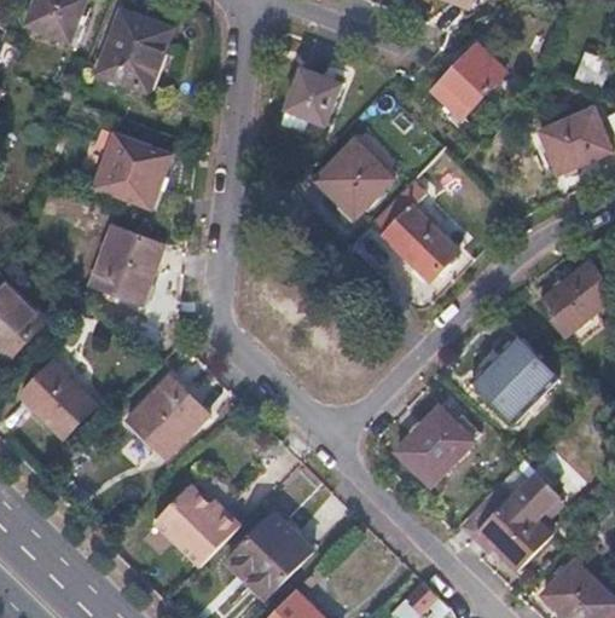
[(86,0),(36,0),(27,27),(70,42),(86,0)]
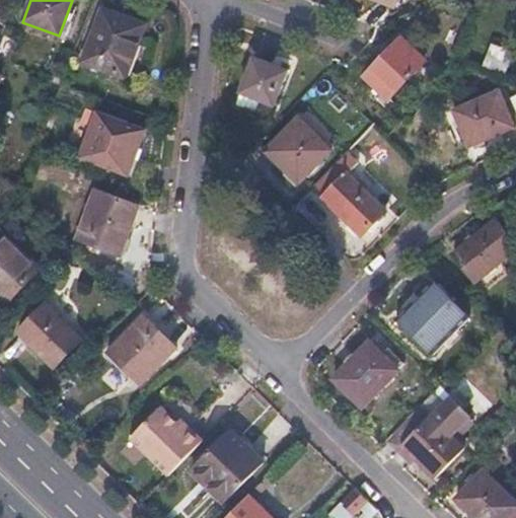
[(144,27),(101,11),(83,63),(125,78),(144,27)]
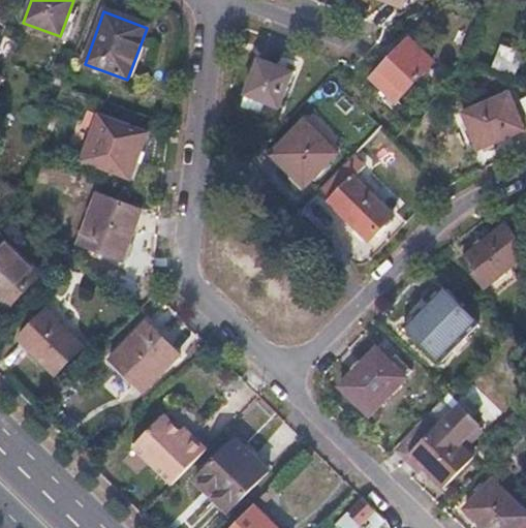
[(434,62),(411,39),(372,80),(395,102),(434,62)]
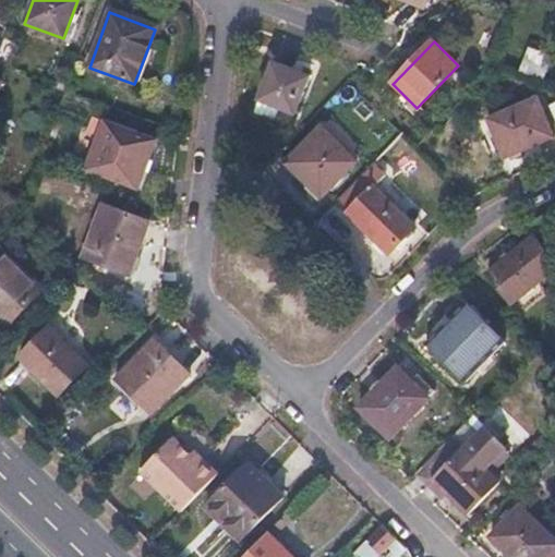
[(552,57),(528,48),(519,70),(543,79),(552,57)]
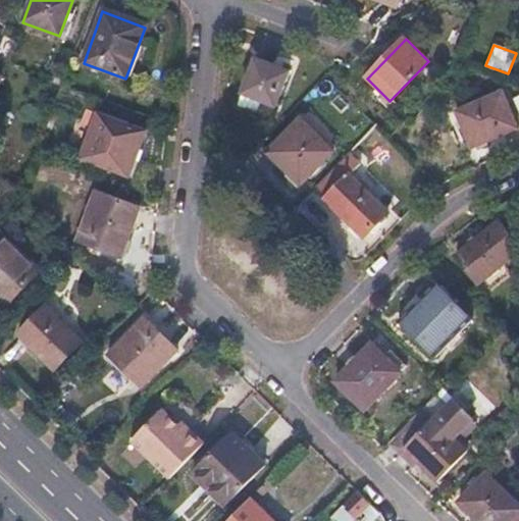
[(290,73),(253,65),(245,105),(280,112),(290,73)]
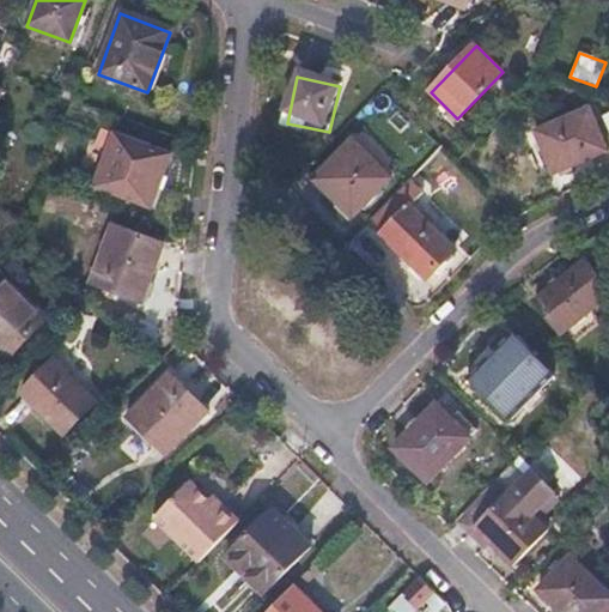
[(585,110),(533,133),(550,171),(604,150),(585,110)]
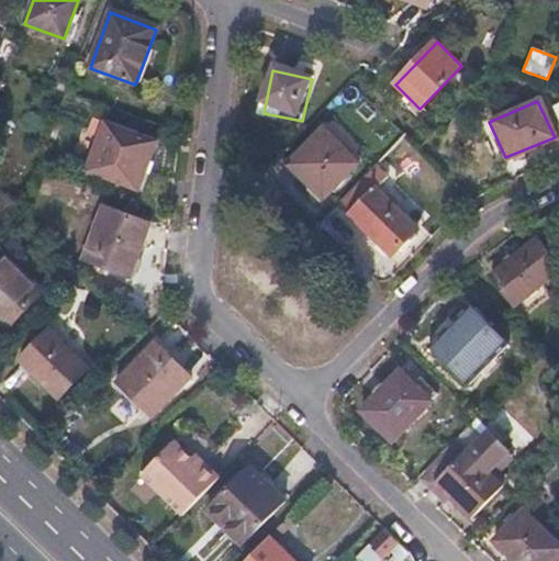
[(155,145),(104,124),(86,172),(134,191),(144,165),(147,166),(148,164),(155,145)]
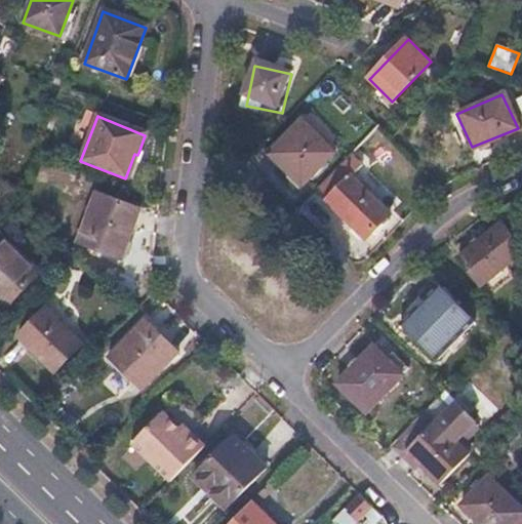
[(332,153),(298,121),(267,154),(300,186),(332,153)]
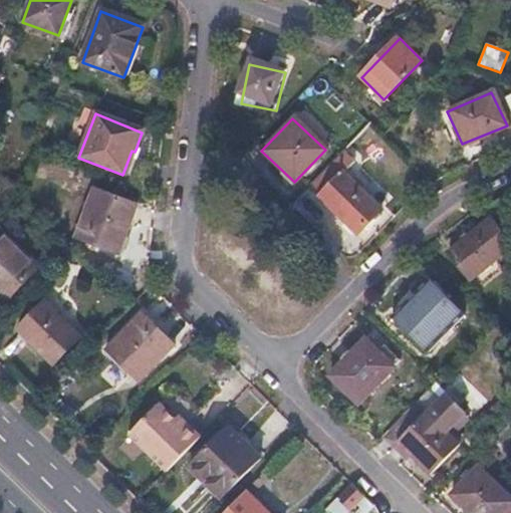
[(343,152),(309,186),(320,198),(318,200),(356,236),(380,211),(342,175),(354,163),(343,152)]
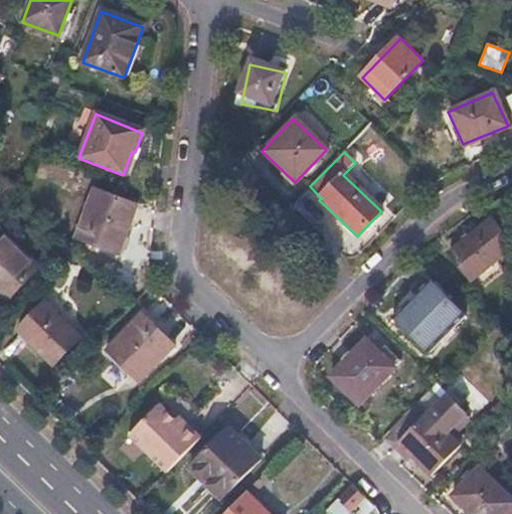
[(131,205),(90,189),(71,236),(113,252),(131,205)]
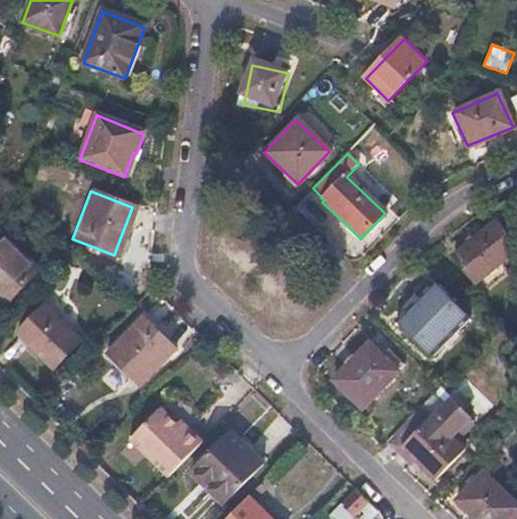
[(495,221),(454,255),(477,283),(516,252),(516,248),(495,221)]
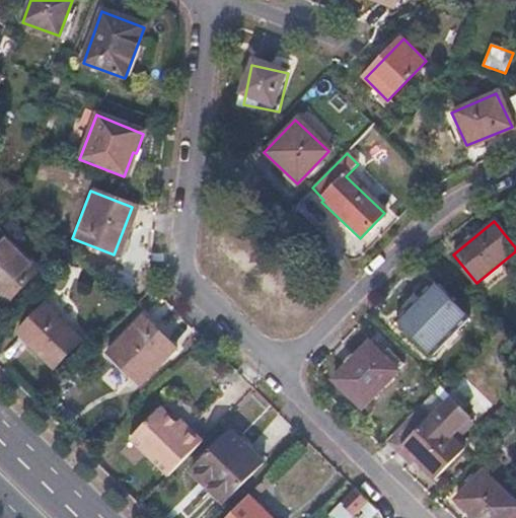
[(35,271),(0,235),(0,299),(4,304),(35,271)]
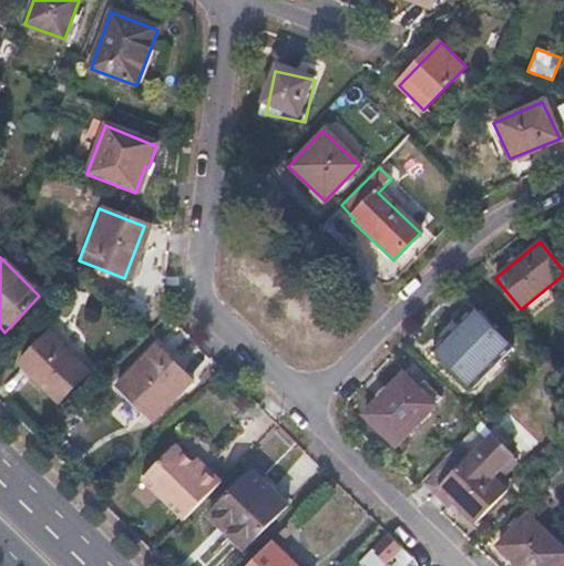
[(470,307),(430,349),(455,374),(496,332),(470,307)]
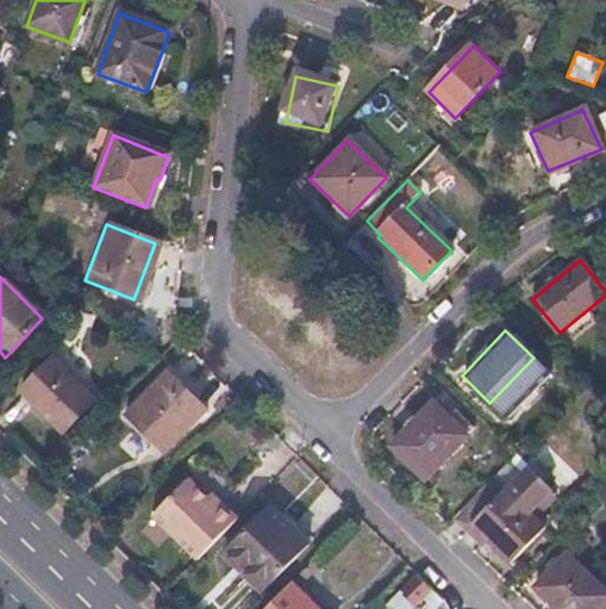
[(51,358),(23,389),(66,429),(94,398),(51,358)]
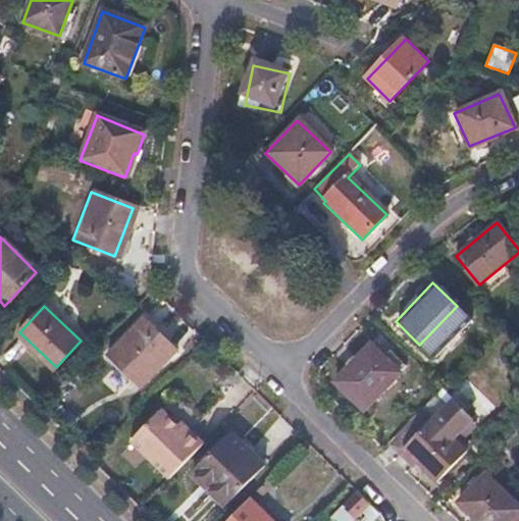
[(176,349),(144,318),(111,355),(143,385),(176,349)]
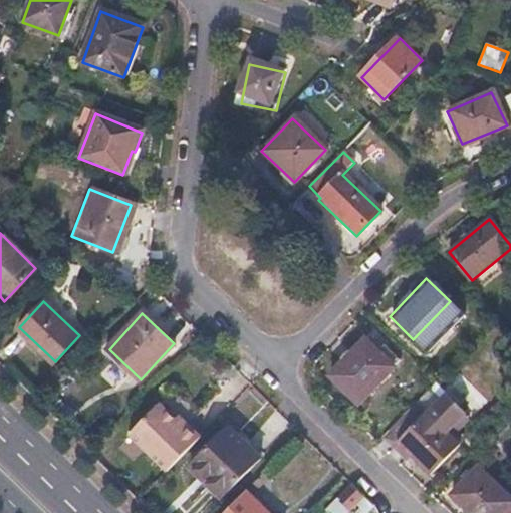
[(364,339),(330,375),(359,404),(395,366),(377,351),(364,339)]
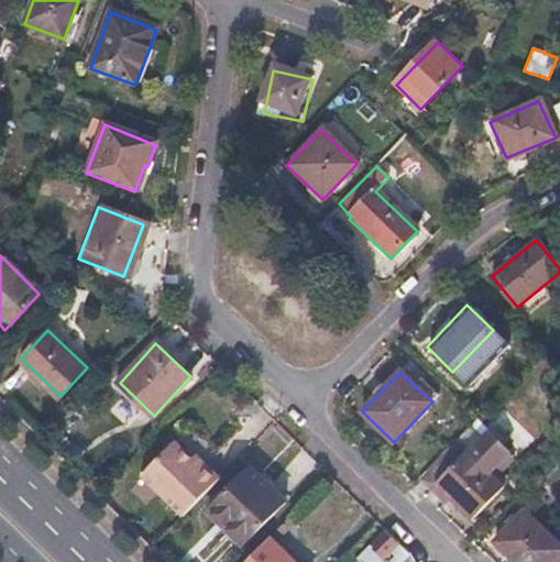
[(421,376),(414,385),(432,401),(440,394),(421,376)]
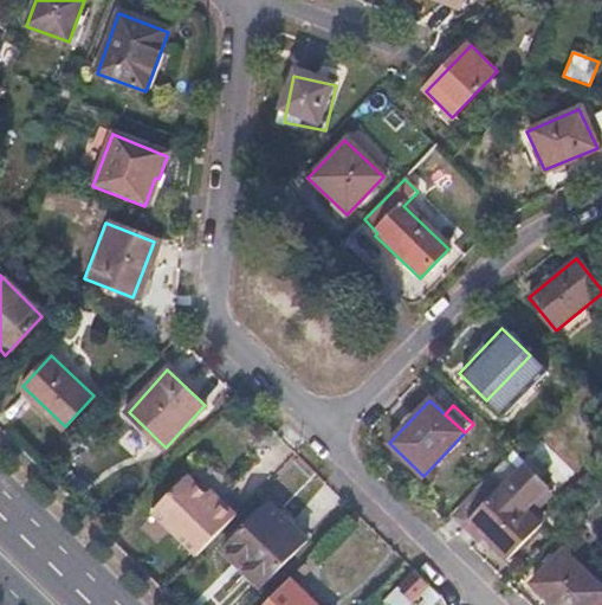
[(523,462),(503,483),(525,506),(545,484),(523,462)]
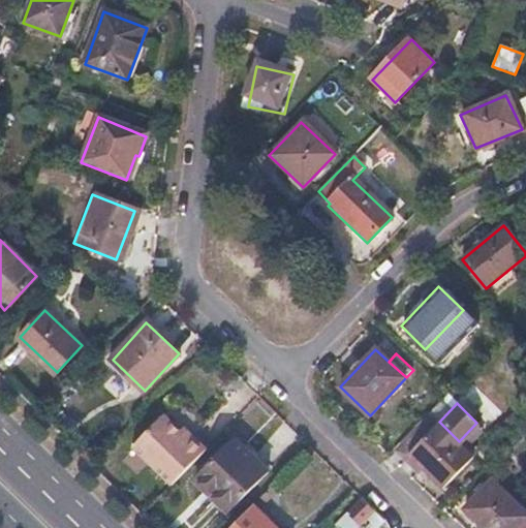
[(214,441),(177,406),(145,440),(182,474),(214,441)]
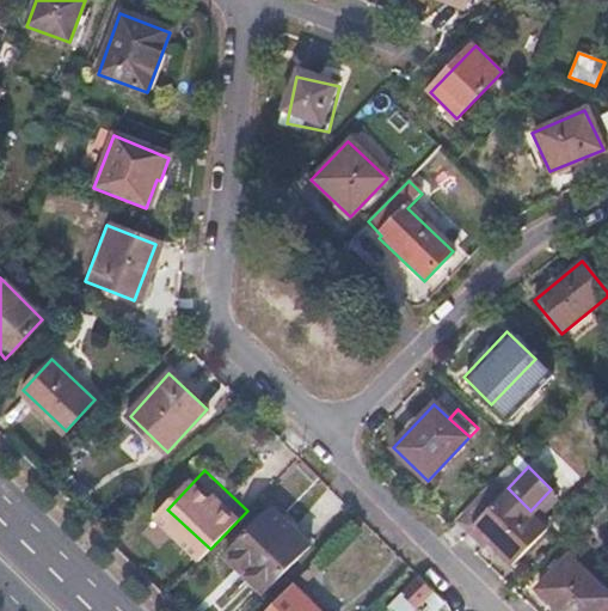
[(508,488),(473,526),(514,563),(548,527),(530,511),(508,488)]
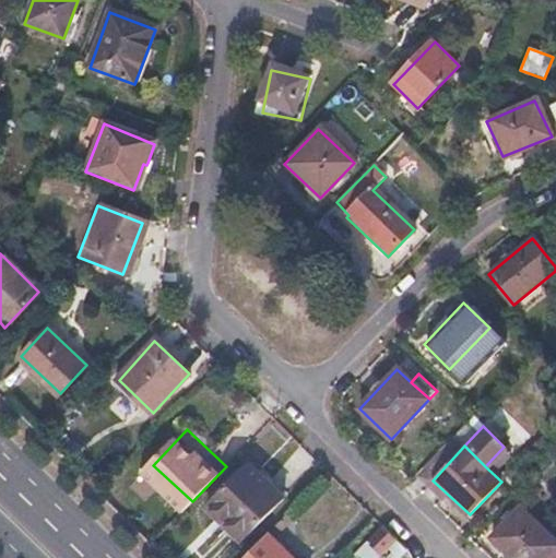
[(285,498),(248,462),(208,505),(245,539),(285,498)]
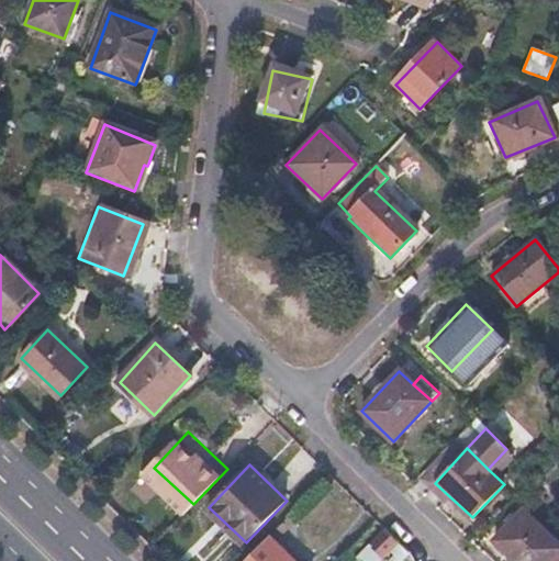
[(523,511),(495,539),(517,560),(549,560),(558,552),(558,546),(523,511)]
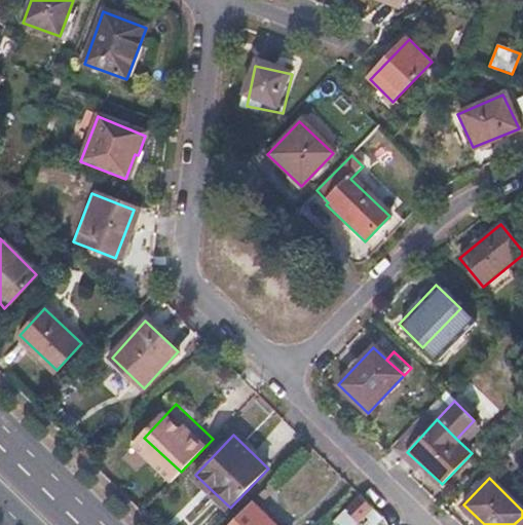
[(369,485),(342,512),(356,524),(358,524),(375,507),(385,517),(393,509),(369,485)]
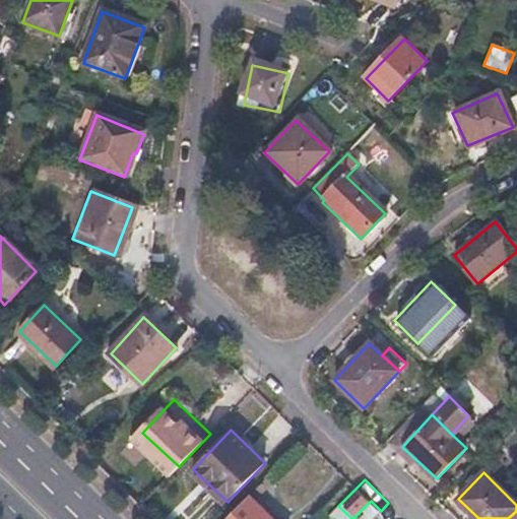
[(272,518),(249,498),(228,518),(272,518)]
